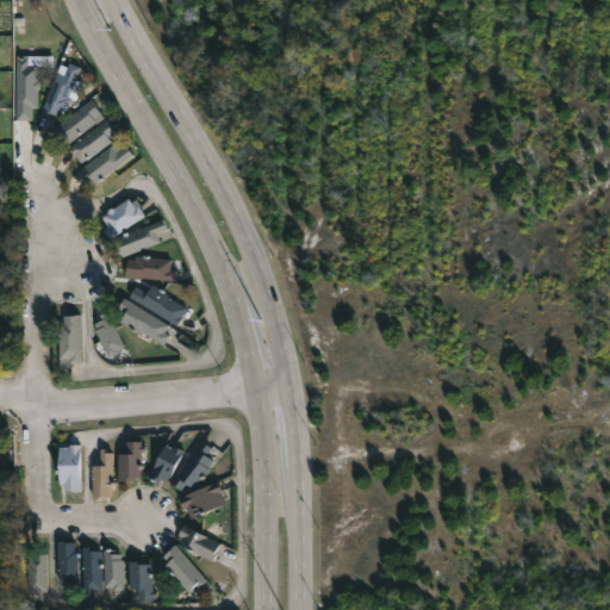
[(27,58),(27,66),(37,66),(37,81),(39,81),(39,88),(37,88),(37,107),(32,107),(32,119),(16,119),(16,58),(27,58)]
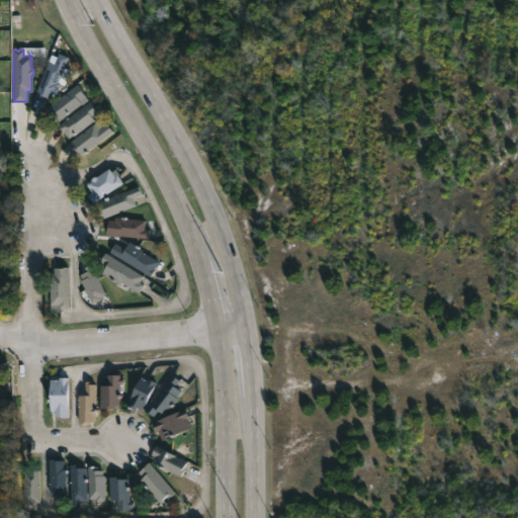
[(68,57),(58,82),(60,83),(55,97),(50,95),(49,97),(44,95),(41,100),(33,97),(48,61),(54,63),(58,53),(68,57)]
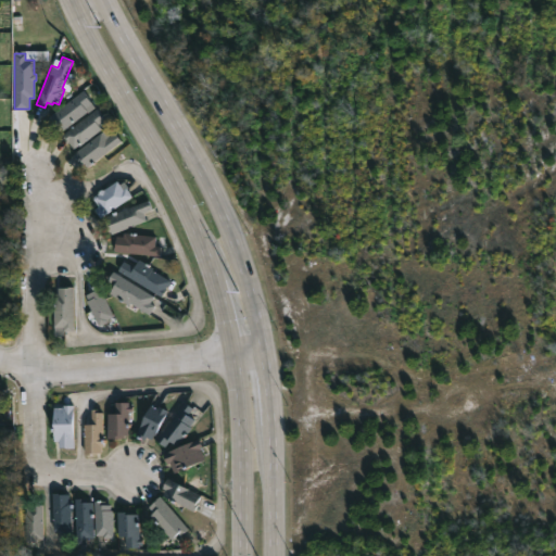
[(97,105),(64,129),(58,122),(54,124),(49,116),(84,89),(97,105)]
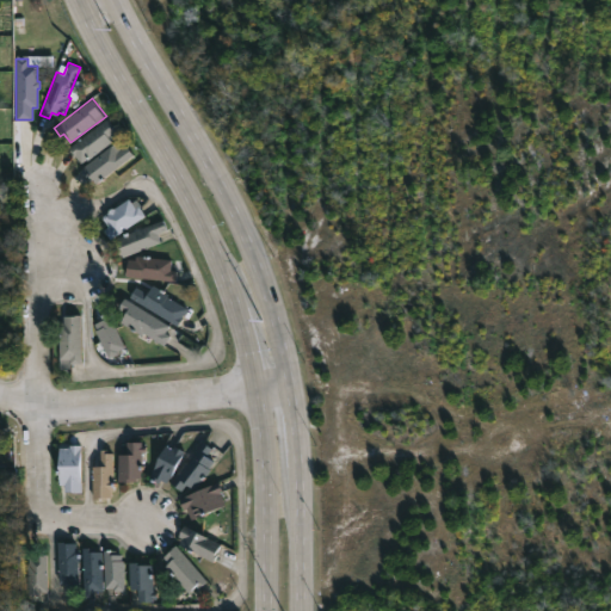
[(111,141),(79,164),(68,148),(107,118),(117,133),(110,139),(111,141)]
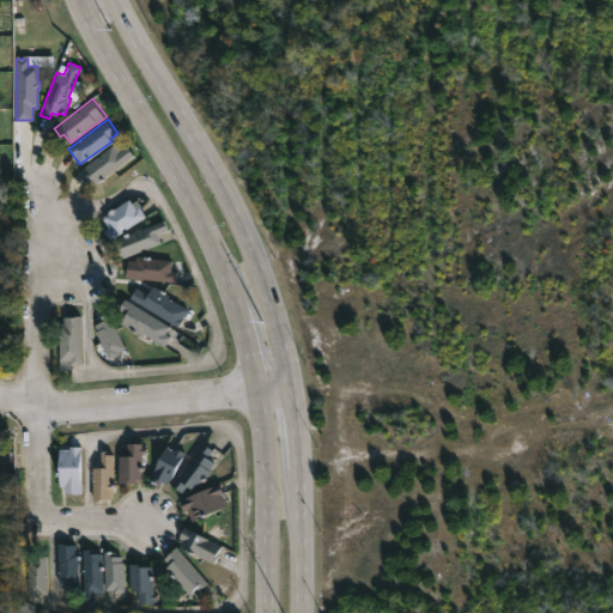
[(115,143),(120,149),(126,145),(133,155),(95,184),(92,180),(89,182),(78,170),(115,143)]
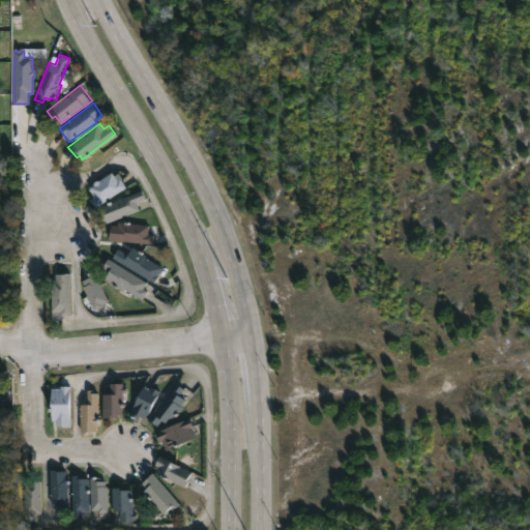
[(111,172),(113,175),(117,172),(124,186),(94,207),(88,198),(92,196),(87,187),(92,184),(94,180),(98,180),(111,172)]
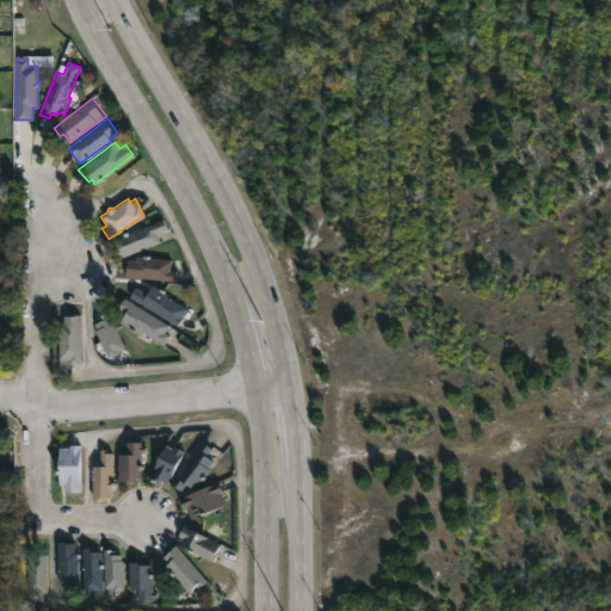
[(159,242),(122,255),(115,238),(161,218),(165,228),(155,233),(159,242)]
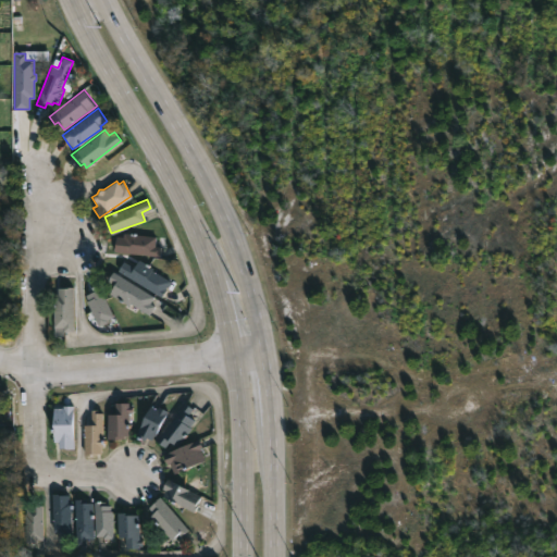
[(156,236),(155,246),(160,246),(159,256),(113,251),(114,236),(123,236),(123,233),(156,236)]
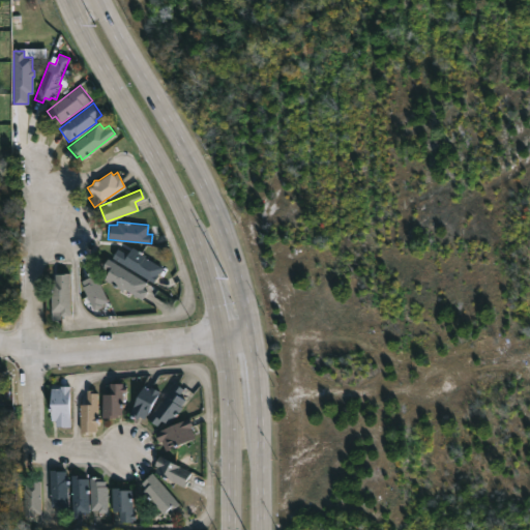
[(131,246),(145,255),(144,257),(162,267),(152,283),(112,257),(117,248),(126,254),(131,246)]
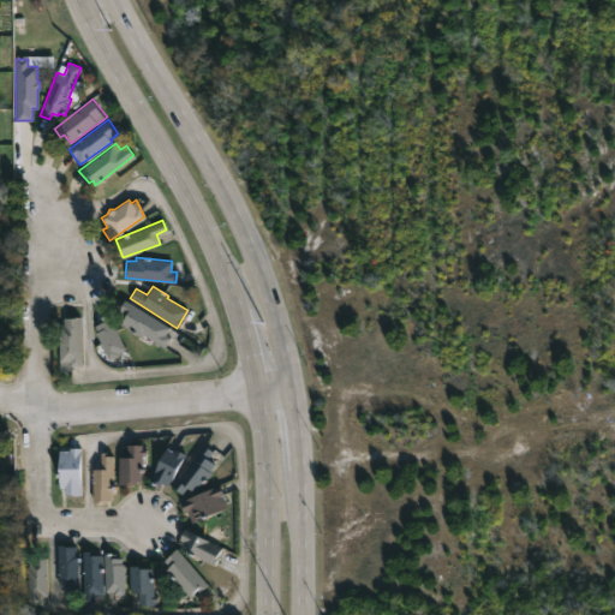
[(167,335),(173,339),(167,347),(148,335),(145,338),(121,323),(126,316),(117,310),(125,298),(172,328),(167,335)]
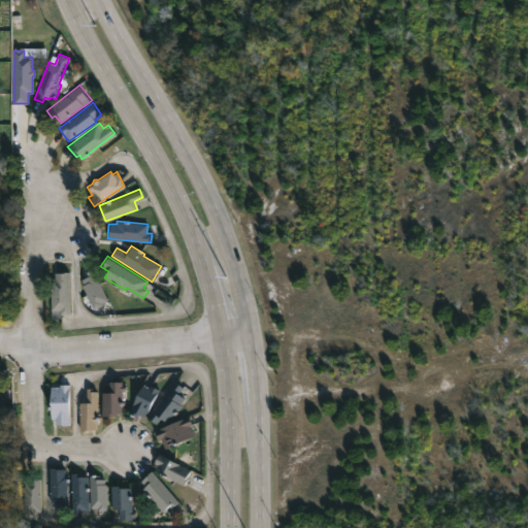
[(89,270),(91,270),(92,274),(95,273),(107,300),(100,303),(101,305),(93,309),(81,285),(84,285),(81,279),(84,277),(83,274),(86,273),(85,271),(89,270)]
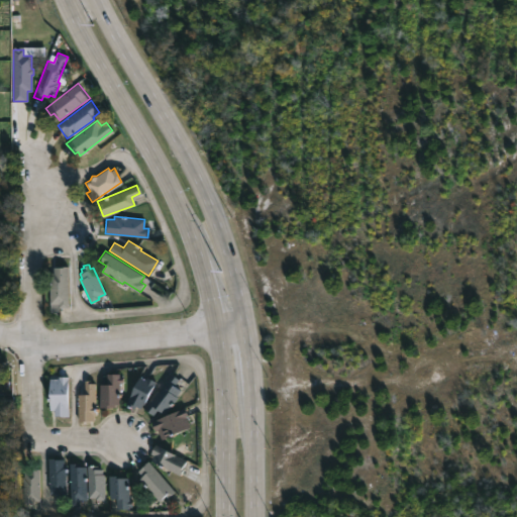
[(58,308),(48,308),(48,274),(53,274),(53,267),(67,266),(67,307),(58,308)]
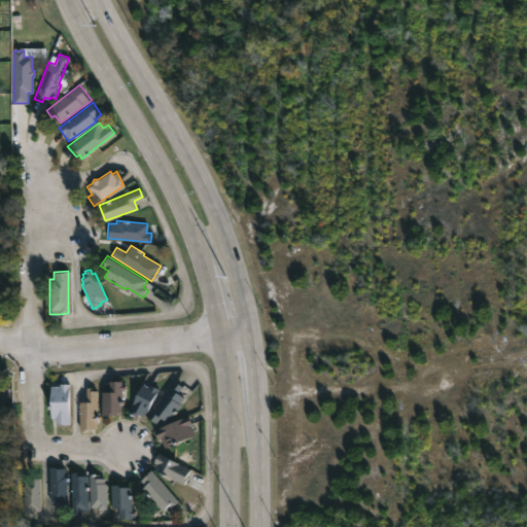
[(121,381),(121,385),(125,385),(125,389),(121,389),(121,413),(116,413),(116,415),(101,415),(101,391),(108,391),(108,381),(121,381)]
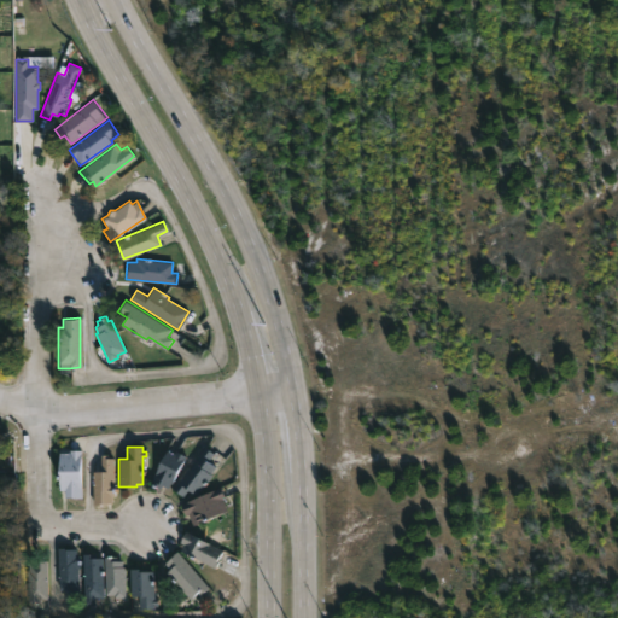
[(211,476),(196,496),(187,490),(182,496),(172,488),(204,447),(213,454),(208,460),(216,467),(210,474),(211,476)]
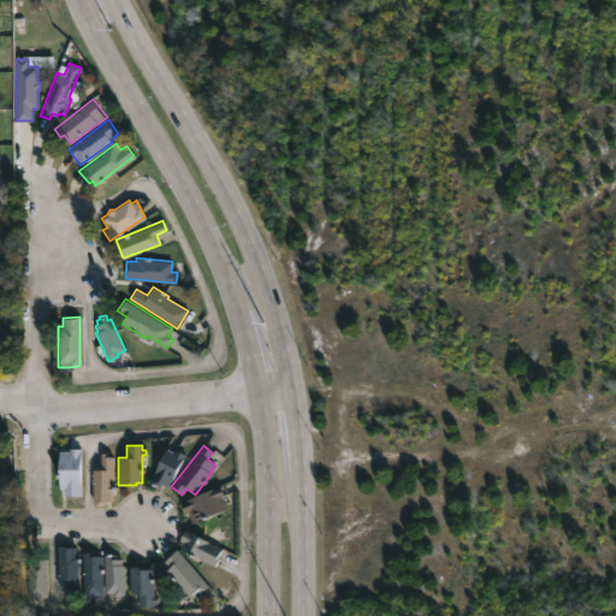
[(81,449),(81,496),(63,496),(63,489),(59,489),(59,451),(70,451),(70,448),(81,449)]
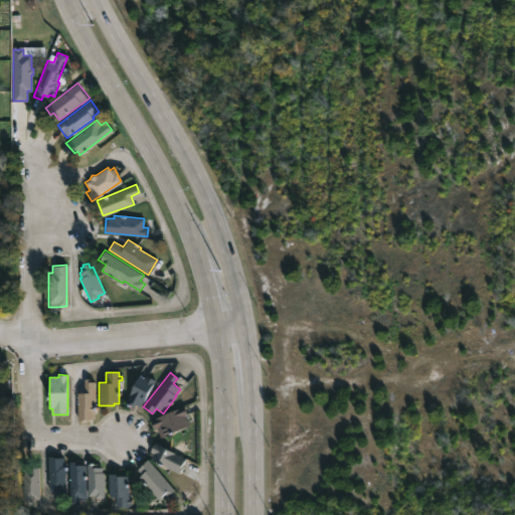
[(140,374),(146,377),(147,375),(154,379),(142,402),(139,406),(133,403),(131,406),(124,402),(140,374)]
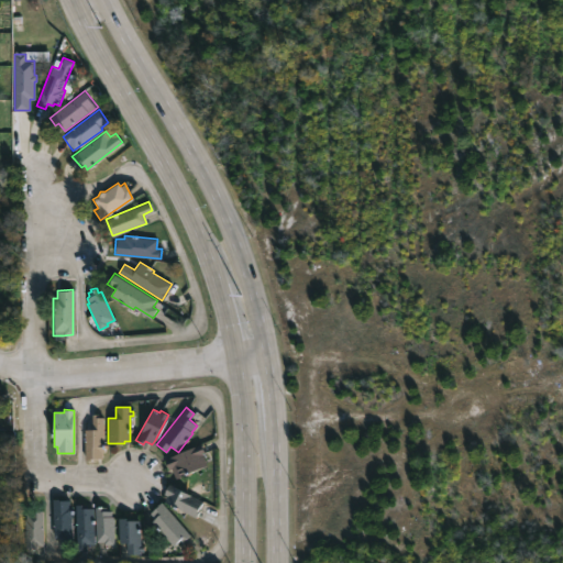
[(98,414),(98,417),(103,417),(105,452),(101,452),(101,457),(85,460),(85,429),(92,429),(92,414),(98,414)]
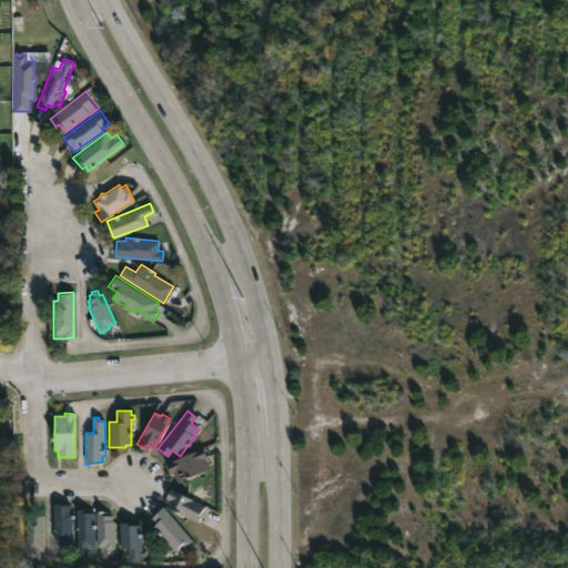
[(212,469),(178,484),(173,473),(170,474),(165,464),(202,448),(212,469)]
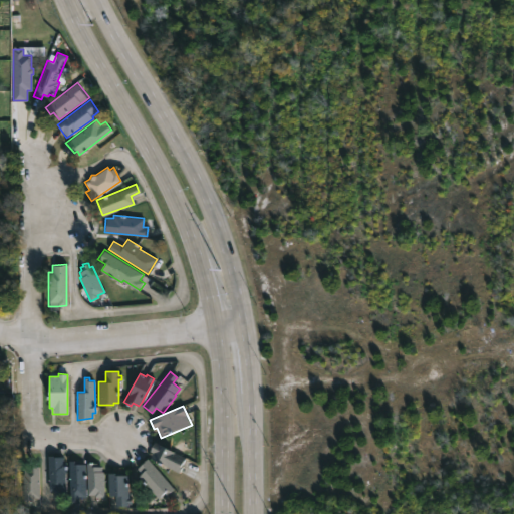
[(183,466),(180,472),(178,471),(177,473),(149,458),(152,453),(149,452),(154,442),(185,458),(181,465),(183,466)]
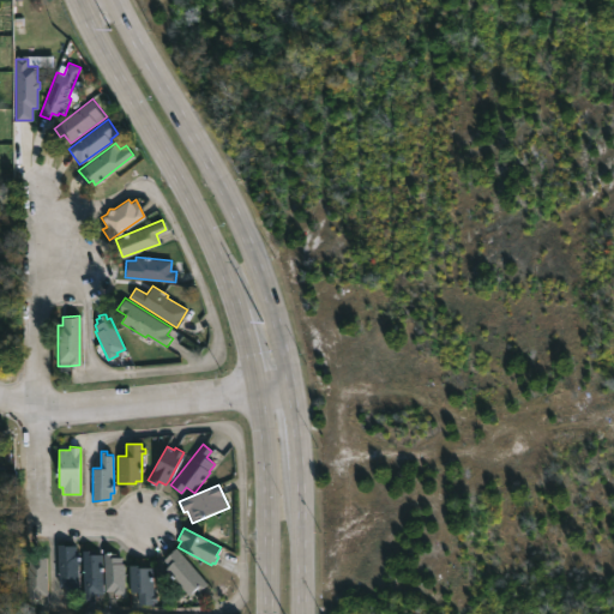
[(67,545),(67,546),(74,546),(73,552),(77,552),(77,565),(76,565),(74,591),(72,591),(72,595),(64,595),(64,587),(55,587),(55,545),(67,545)]
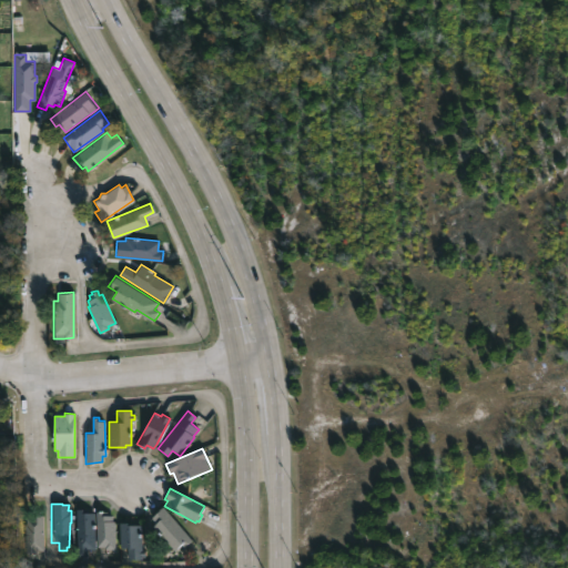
[(185,545),(183,547),(182,545),(174,551),(153,526),(155,524),(150,517),(162,507),(191,540),(185,545)]
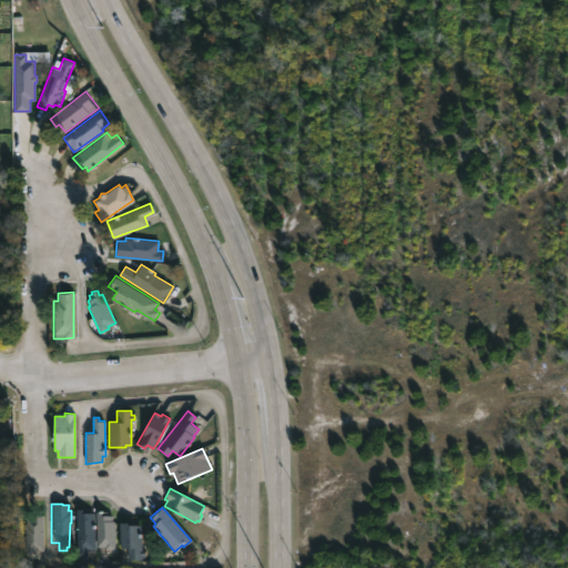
[(87,509),(87,513),(93,513),(93,548),(85,548),(85,553),(90,553),(90,556),(75,556),(75,509),(87,509)]
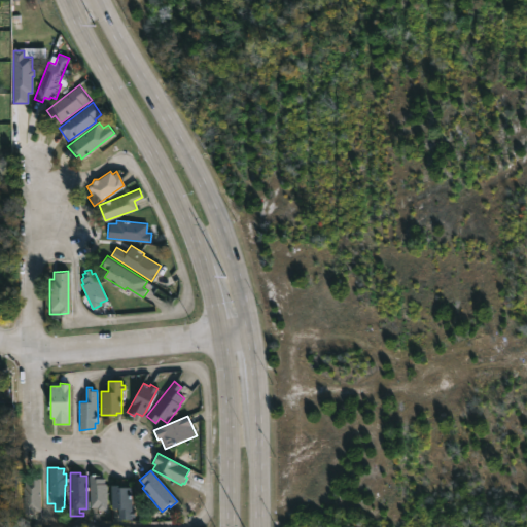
[(99,475),(99,479),(103,479),(103,484),(105,484),(104,510),(96,510),(96,506),(88,506),(88,475),(99,475)]
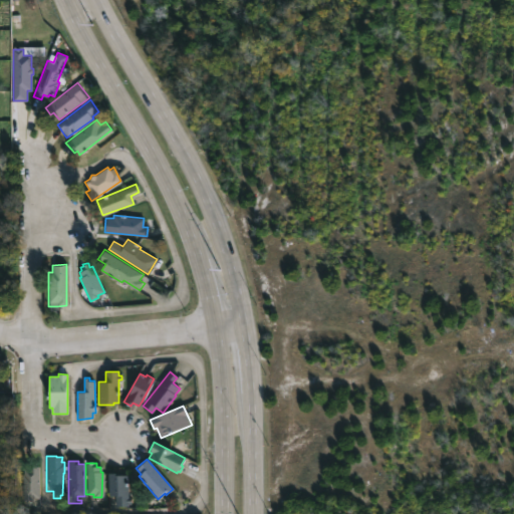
[(22,500),(21,500),(21,469),(27,469),(27,466),(37,466),(37,498),(22,500)]
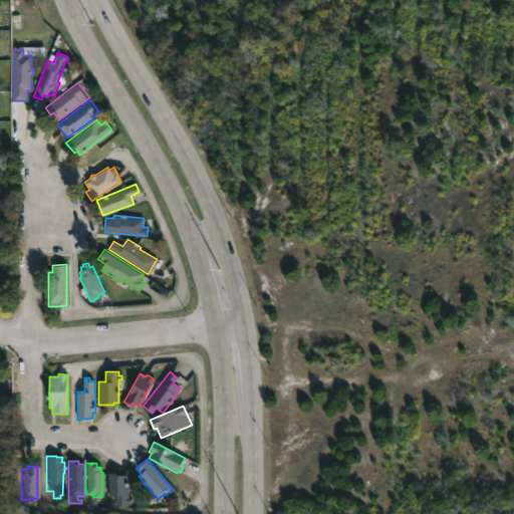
[(122,473),(122,475),(127,475),(127,497),(131,497),(131,503),(127,503),(127,507),(114,507),(114,496),(108,496),(108,473),(122,473)]
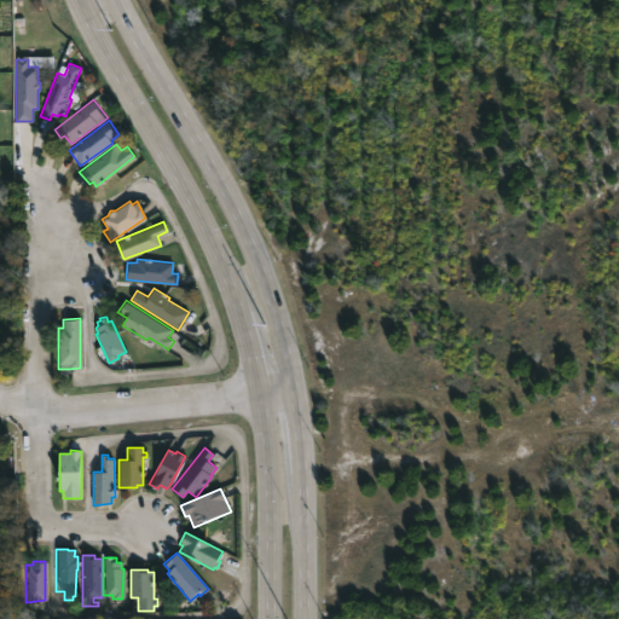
All buildings are outlined.
